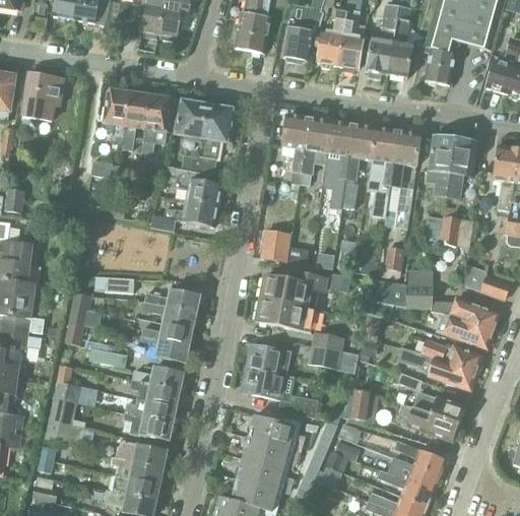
[(0,0),(0,6),(20,9),(21,0),(0,0)]
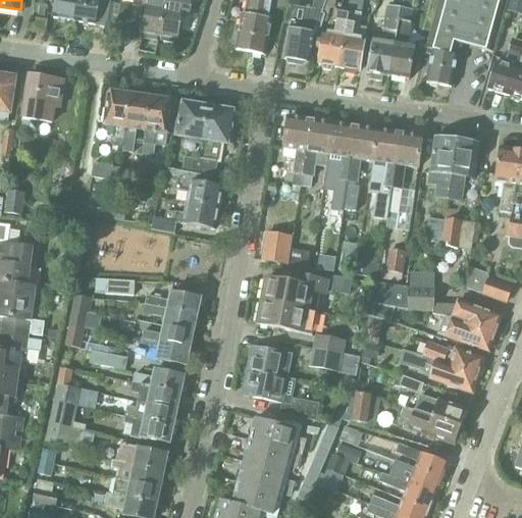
[(56,0),(54,14),(74,17),(76,0),(56,0)]
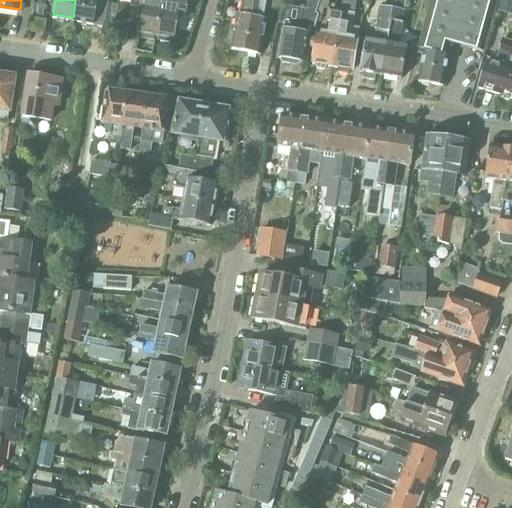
[(75,0),(73,17),(103,23),(107,0),(75,0)]
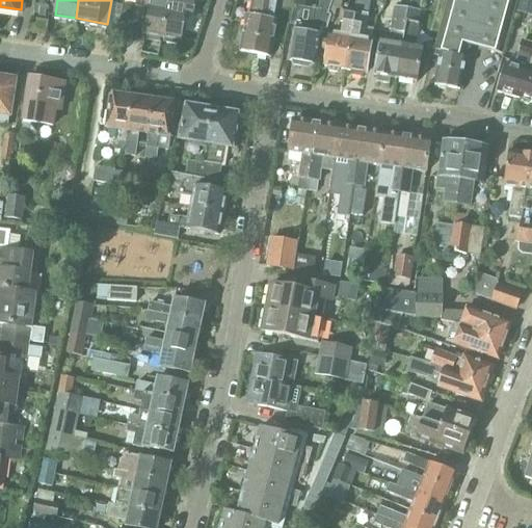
[(137,0),(136,11),(145,12),(147,5),(151,6),(151,2),(157,3),(157,0),(137,0)]
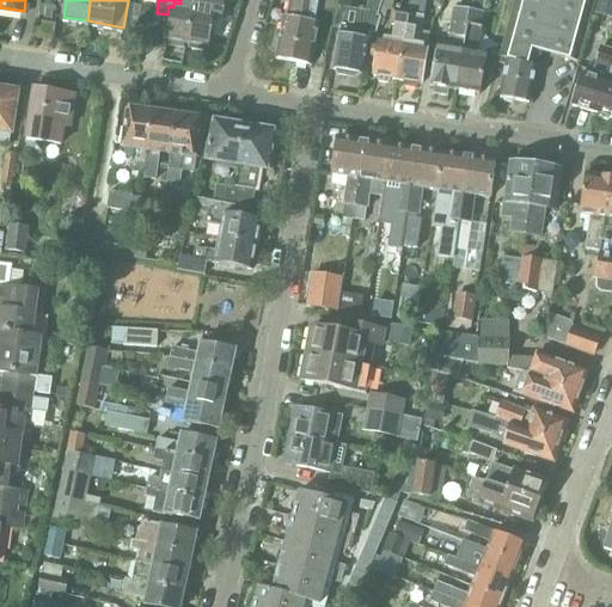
[(188,40),(194,0),(181,0),(181,4),(173,2),(173,7),(169,6),(167,14),(171,16),(167,36),(171,36),(170,41),(184,43),(184,38),(188,40)]
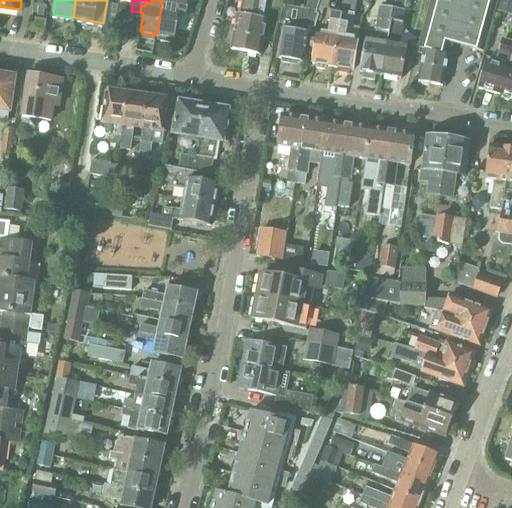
[(162,0),(157,33),(159,33),(159,36),(170,38),(171,35),(175,36),(179,10),(186,11),(187,0),(162,0)]
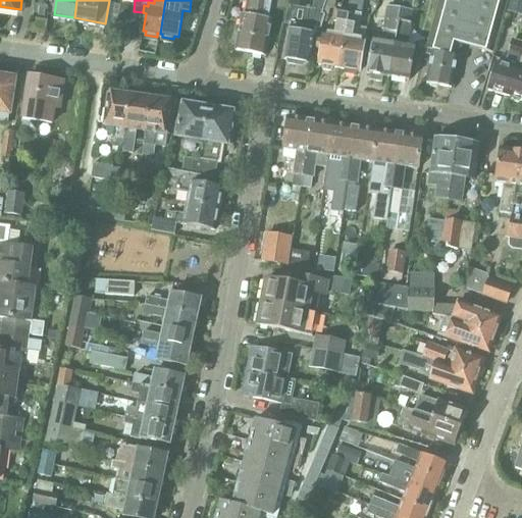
[(236,47),(251,50),(261,0),(247,0),(245,13),(243,13),(240,28),(235,27),(232,41),(237,42),(236,47)]
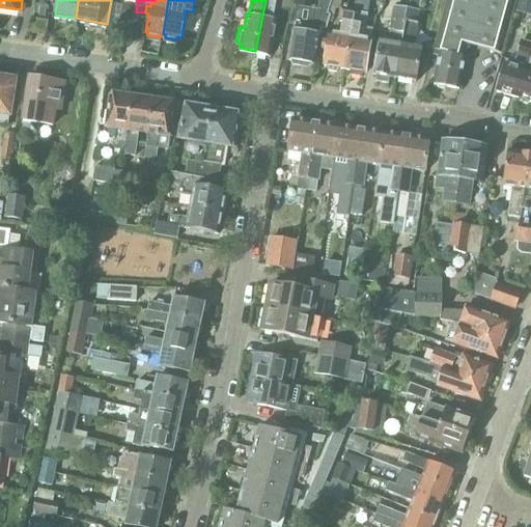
[(266,0),(255,51),(270,54),(277,19),(275,19),(278,0),(266,0)]
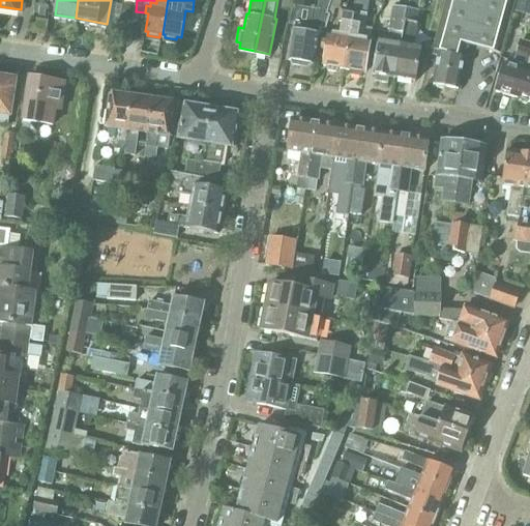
[(318,0),(317,6),(314,5),(311,23),(296,20),(290,56),(291,57),(294,61),(302,62),(306,59),(315,60),(320,24),(324,25),(329,10),(327,10),(330,0),(318,0)]
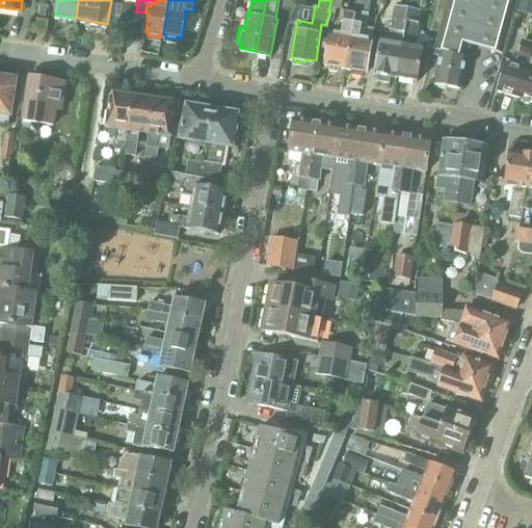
[(355,23),(360,0),(354,0),(352,8),(344,6),(342,20),(344,21),(342,31),(330,29),(325,62),(328,62),(329,68),(338,69),(340,64),(347,66),(353,22),(355,23)]
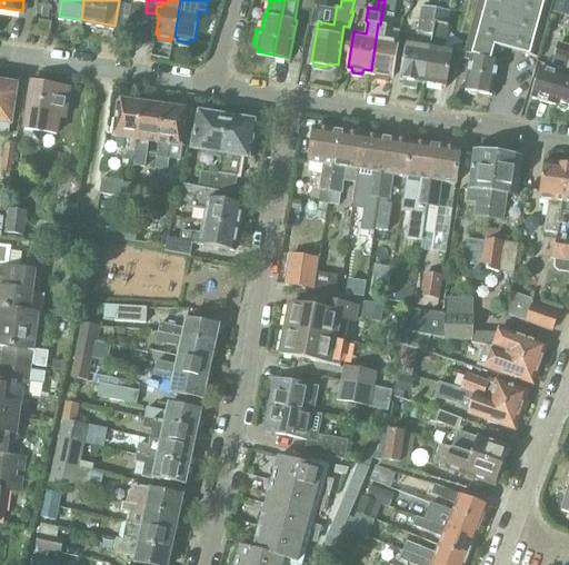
[(385,0),(380,25),(378,23),(371,70),(377,71),(378,77),(387,78),(389,73),(392,75),(400,28),(391,26),(393,11),(396,0),(385,0)]
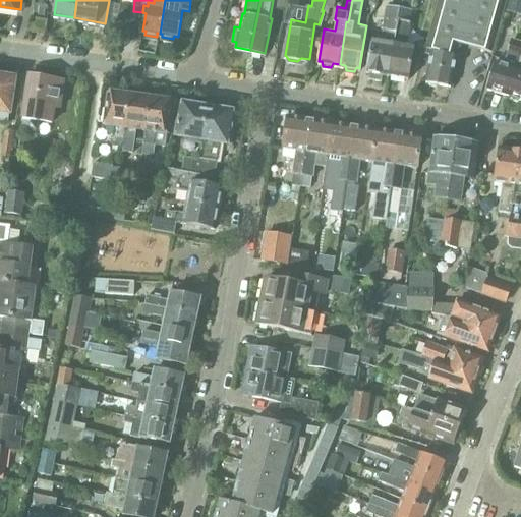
[(431,45),(430,48),(456,53),(458,42),(471,45),(471,44),(491,50),(499,24),(500,24),(507,0),(436,0),(426,33),(424,44),(431,45)]
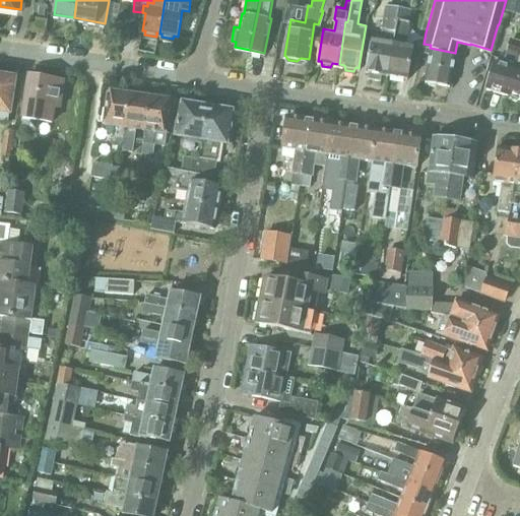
[(370,70),(368,76),(381,78),(382,72),(388,73),(398,17),(408,18),(410,6),(386,2),(380,39),(372,38),(367,69),(370,70)]
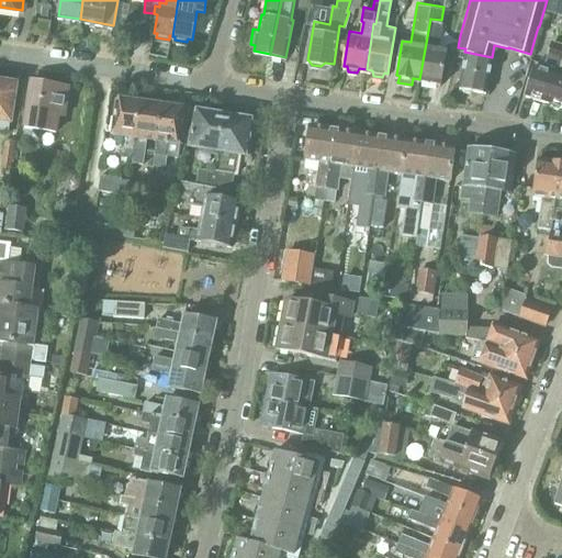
[(430,19),(419,79),(441,82),(448,48),(439,46),(444,21),(441,20),(430,19)]
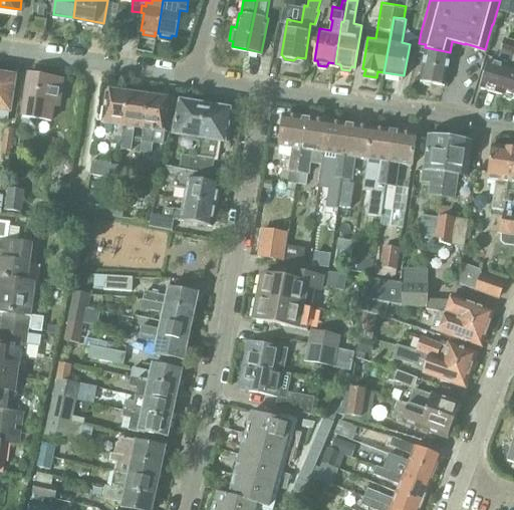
[(480,84),(500,91),(512,52),(513,52),(513,37),(505,35),(497,60),(489,57),(480,84)]
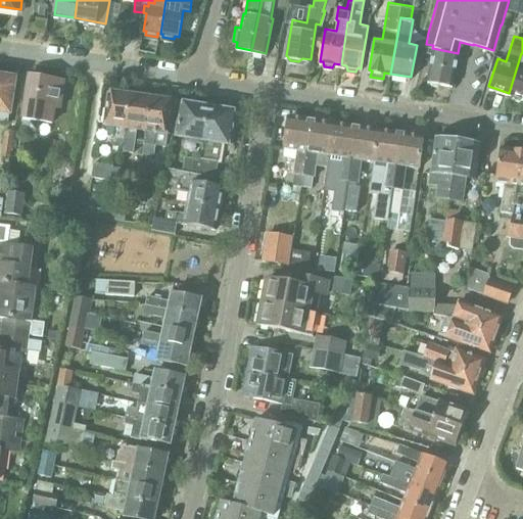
[(458,53),(432,48),(427,79),(429,80),(430,83),(437,84),(440,82),(453,84),(458,53)]
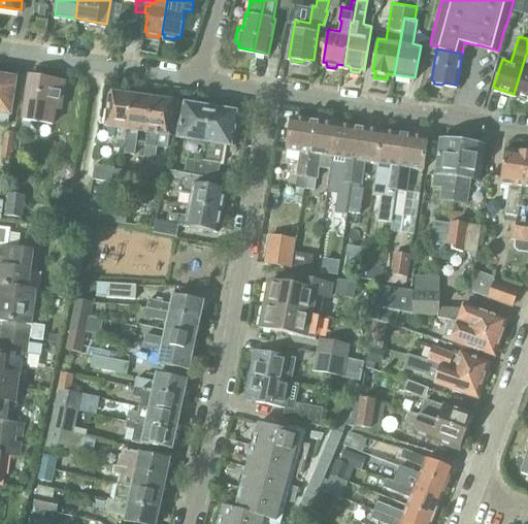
[(527,54),(526,54),(514,94),(516,94),(517,97),(524,100),(526,97),(527,97),(527,54)]
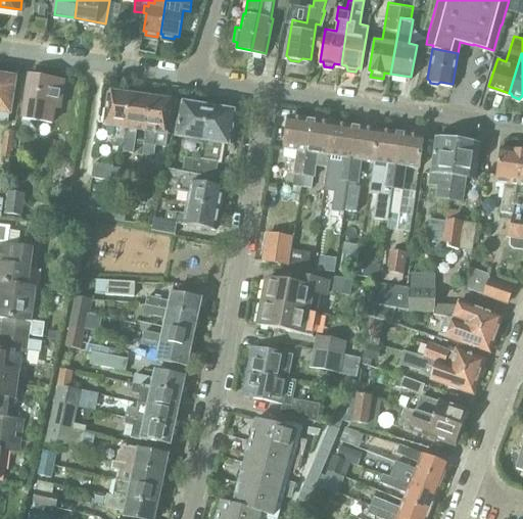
[(0,73),(0,116),(7,119),(8,110),(9,110),(14,76),(0,73)]
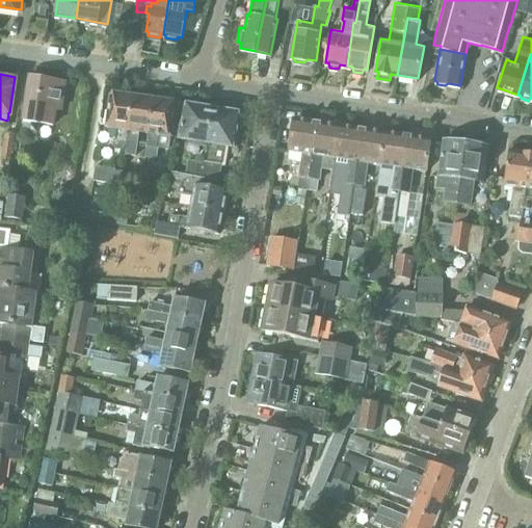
[(61,107),(65,79),(29,74),(25,101),(26,101),(24,117),(53,123),(56,106),(61,107)]
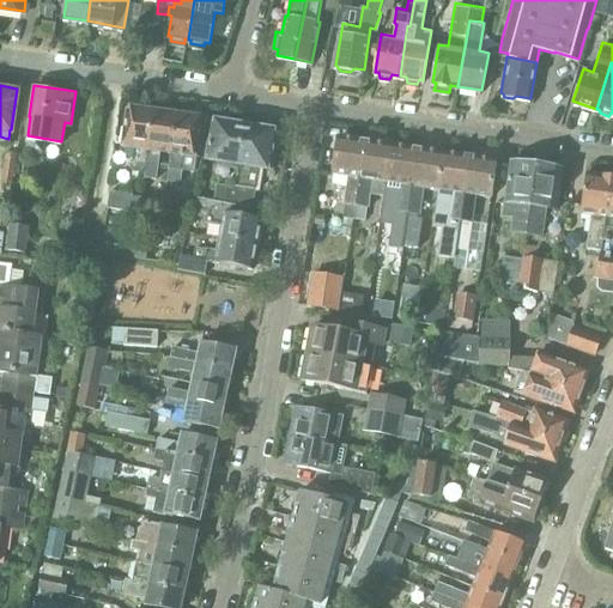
[(144,169),(152,109),(128,105),(123,143),(135,144),(133,168),(144,169)]
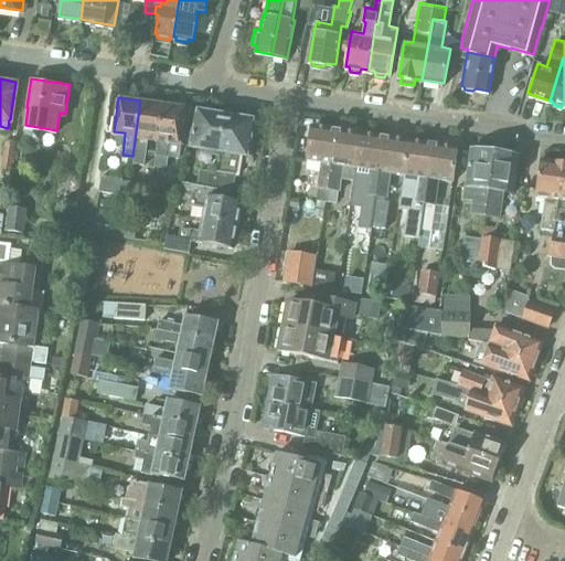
[(158,137),(162,103),(140,101),(132,156),(145,158),(148,136),(158,137)]
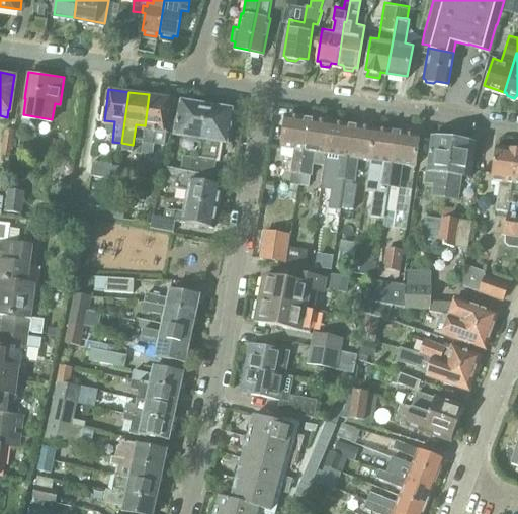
[(172,97),(149,94),(145,125),(141,151),(152,153),(154,141),(166,142),(172,97)]
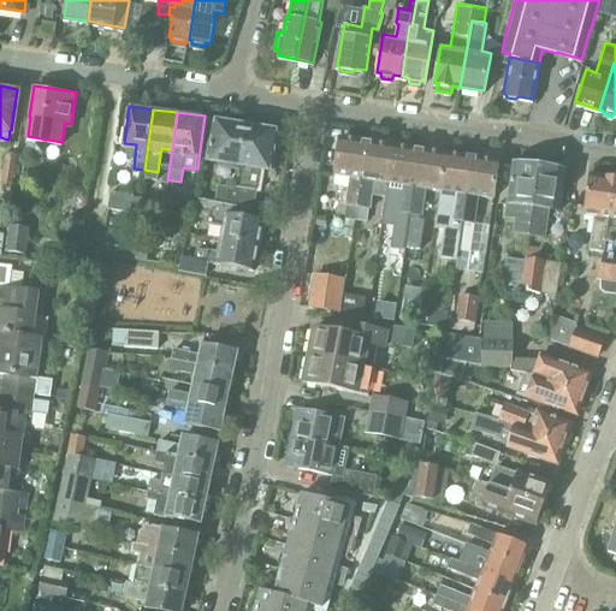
[(242,160),(248,123),(217,118),(209,155),(241,161),(242,160)]
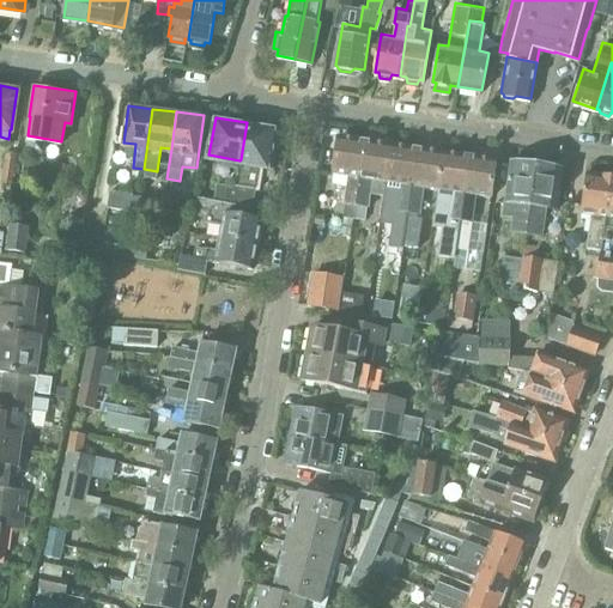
[(279,128),(247,122),(241,159),(240,160),(236,183),(229,182),(226,199),(254,204),(261,164),(272,165),(279,128)]
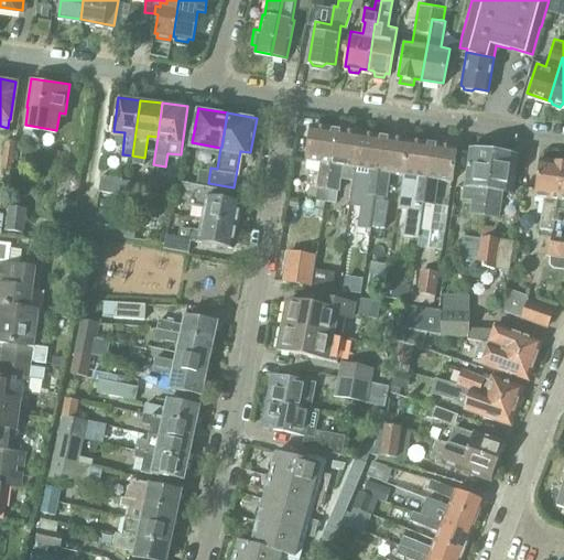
[(321,159),(317,183),(327,185),(336,126),(312,122),(307,157),(321,159)]
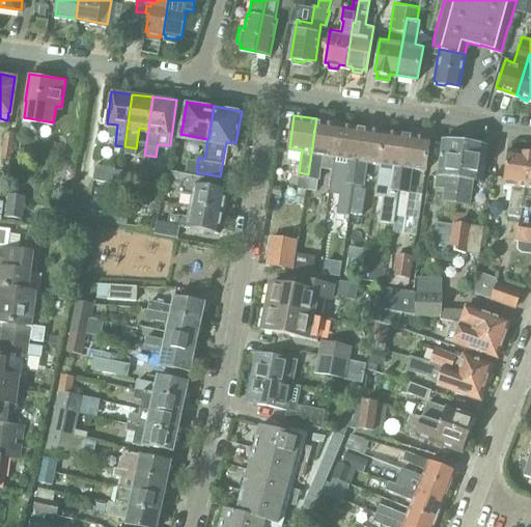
[(340,122),(316,118),(308,174),(317,175),(319,175),(322,165),(333,166),(335,155),(340,122)]
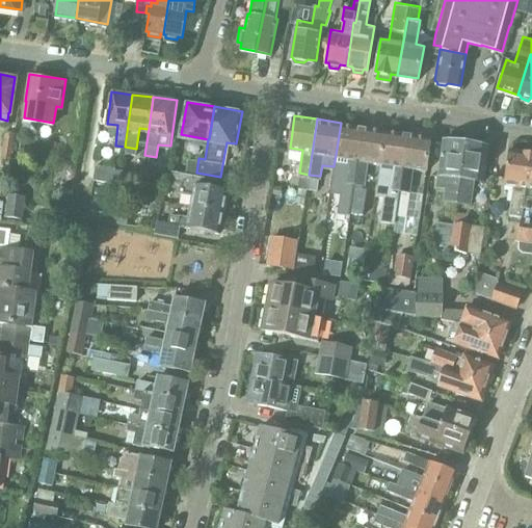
[(350,211),(354,181),(363,126),(341,123),(336,155),(348,157),(340,210),(349,212),(350,211)]
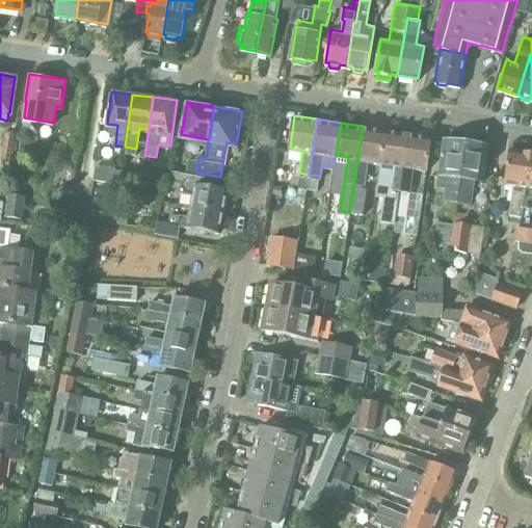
[(369,160),(380,161),(386,129),(363,126),(354,181),(365,183),(369,160)]
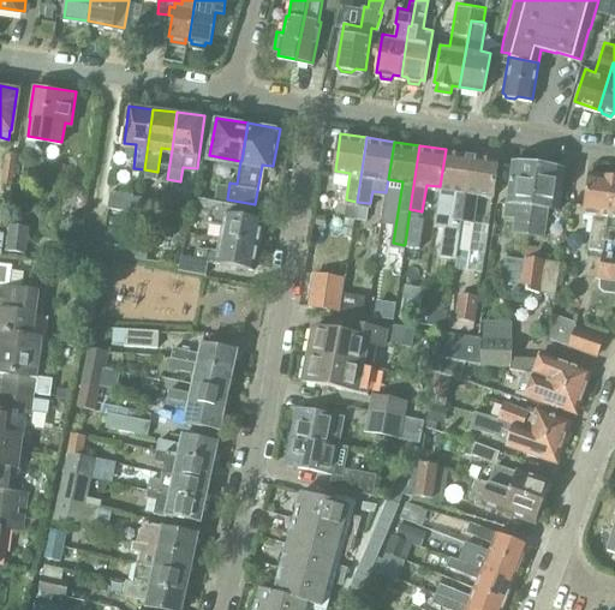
[(446,149),(440,186),(454,189),(451,215),(463,217),(472,154),(446,149)]
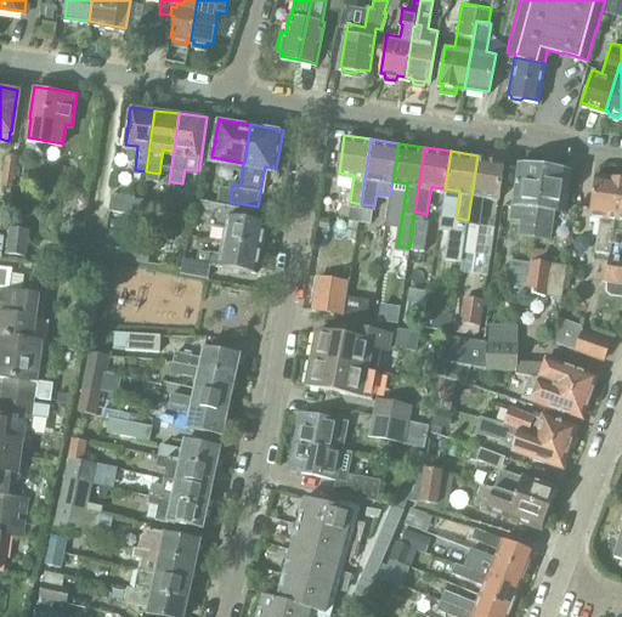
[(16,154),(5,152),(1,176),(13,179),(16,154)]
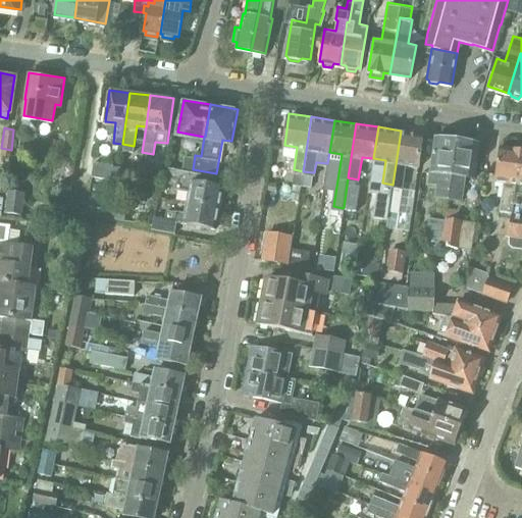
[(422,134),(401,131),(393,185),(403,186),(406,163),(418,165),(422,134)]
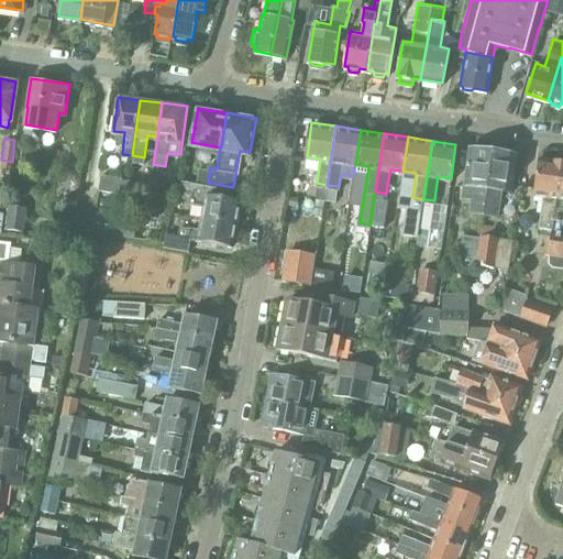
[(467,211),(483,214),(493,149),(467,145),(462,183),(460,197),(470,198),(467,211)]
